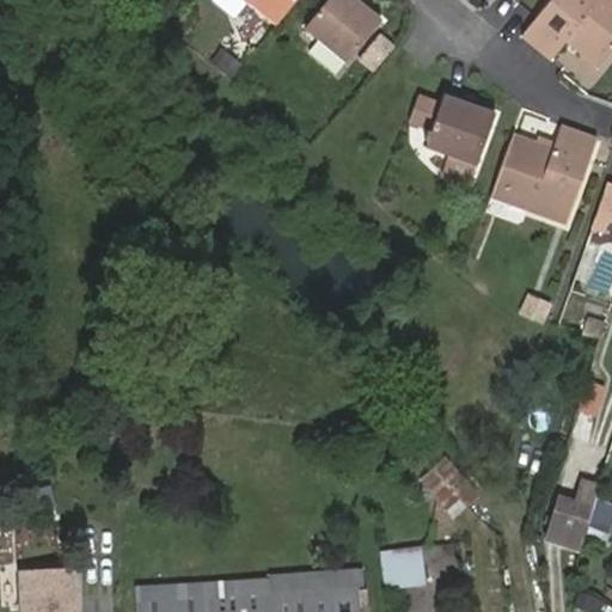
[(240,0),(275,29),(298,0),(240,0)]
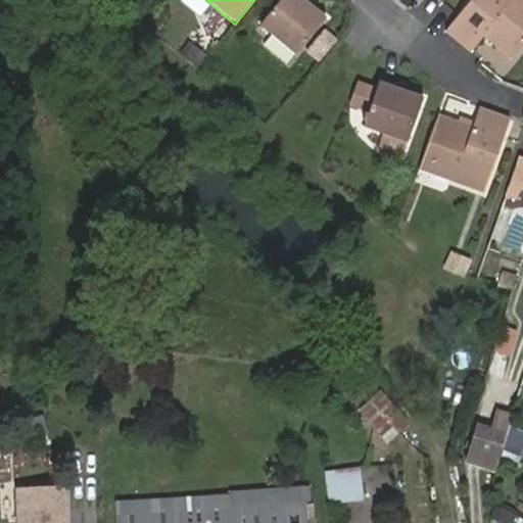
[(304,0),(282,0),(262,26),(298,56),(329,19),(316,8),(304,0)]
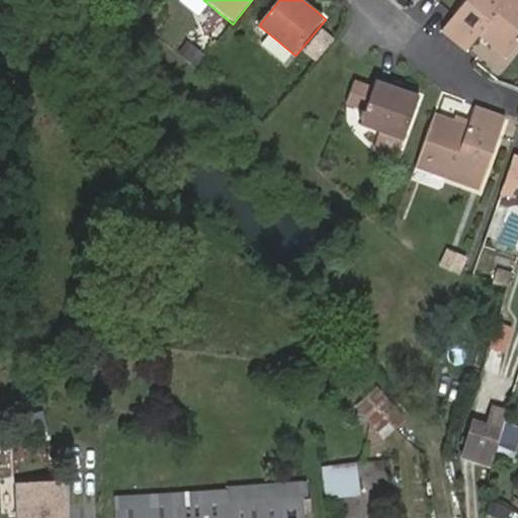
[(316,4),(311,0),(301,0),(313,8),(316,4)]
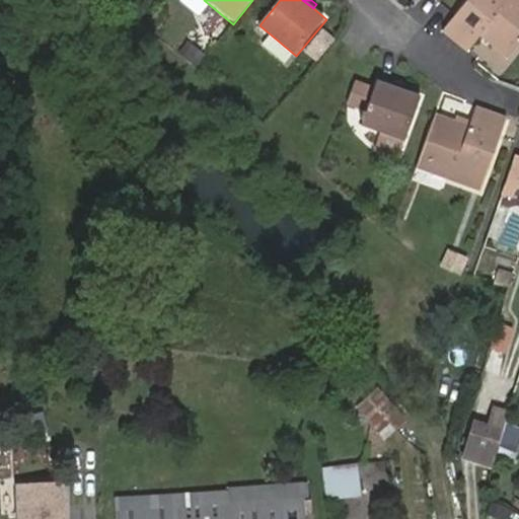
[(518,4),(514,1),(514,0),(467,0),(443,31),(467,51),(480,34),(508,57),(518,42),(518,4)]
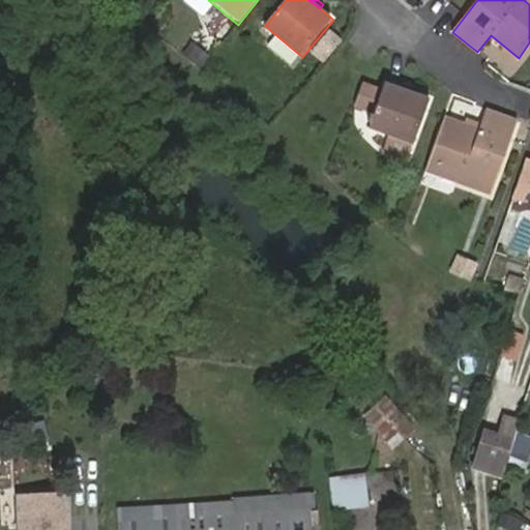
[(394,90),(398,85),(384,81),(365,130),(409,147),(425,101),(411,96),(394,90)]
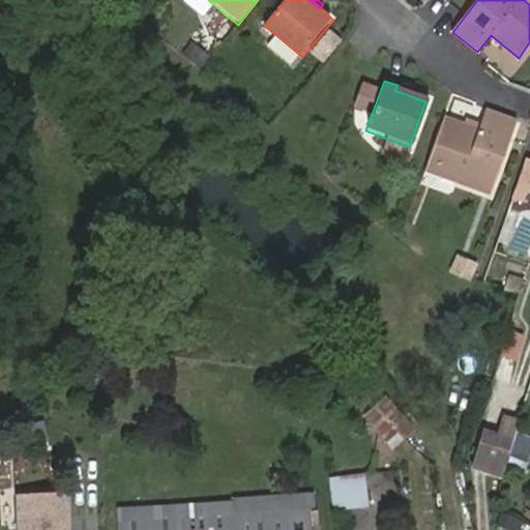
[(412,91),(398,85),(394,90),(411,96),(412,91)]
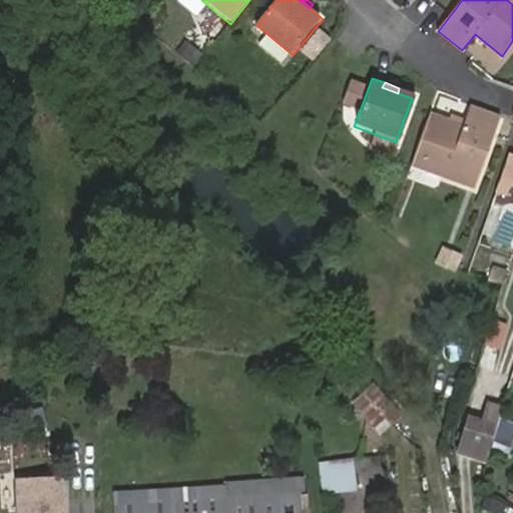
[(429,114),(413,158),(441,168),(438,176),(473,188),(497,117),(468,107),(462,126),(429,114)]
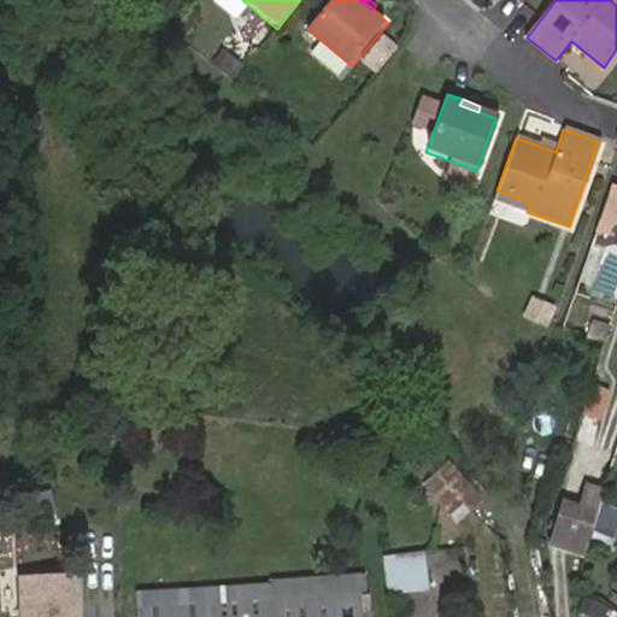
[(497,191),(493,200),(527,212),(530,203),(497,191)]
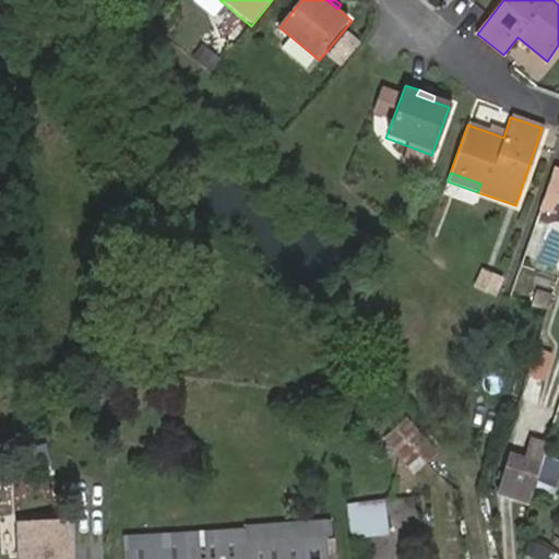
[(479,266),(472,287),(495,296),(503,276),(479,266)]
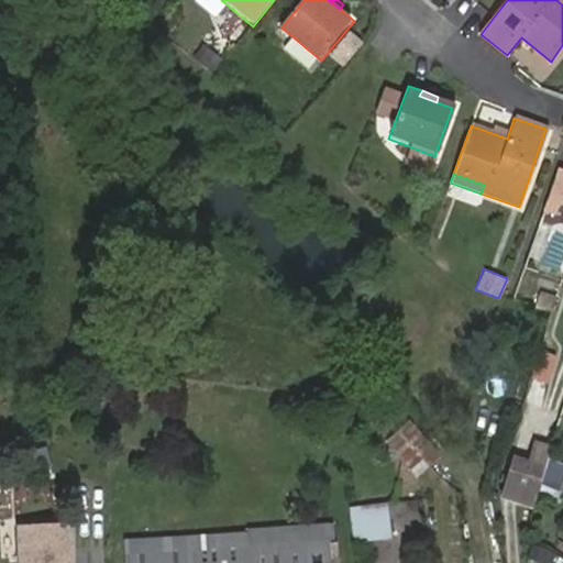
[(485,407),(483,416),(492,419),(494,409),(485,407)]
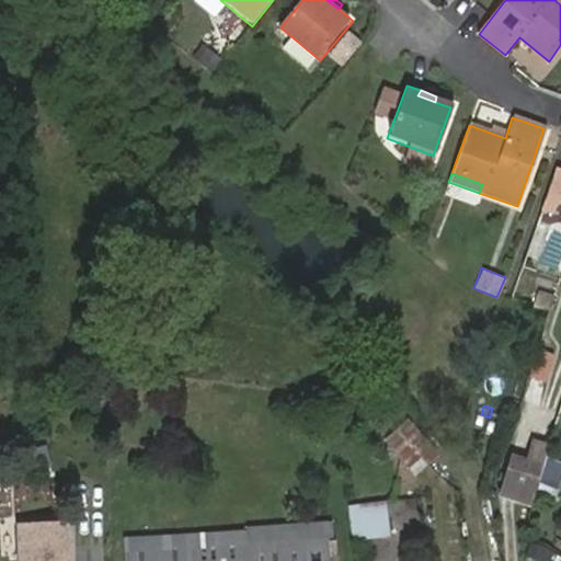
[(398,424),(395,432),(402,434),(404,426),(398,424)]
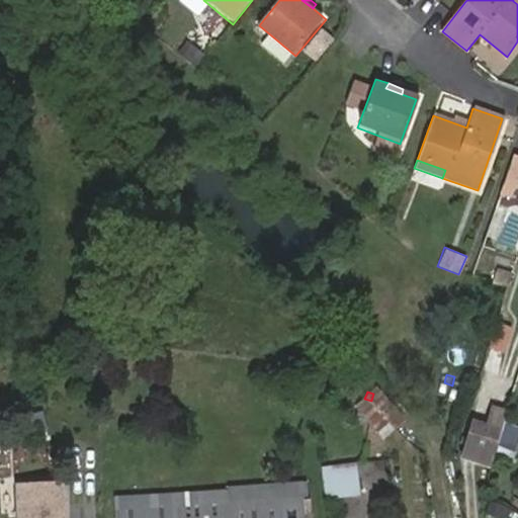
[(398,421),(389,413),(380,406),(373,413),(381,419),(376,424),(386,433),(398,421)]
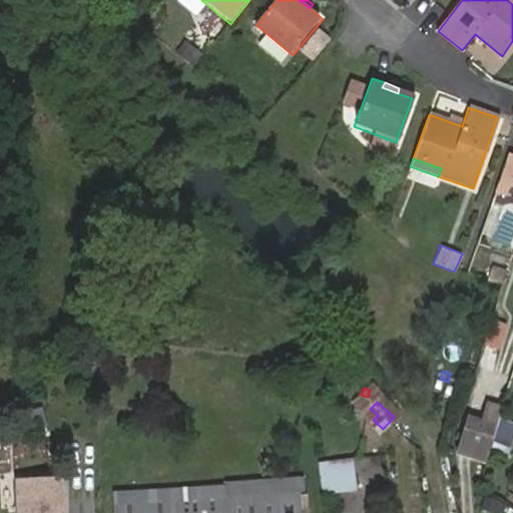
[(390,403),(385,409),(394,417),(399,412),(390,403)]
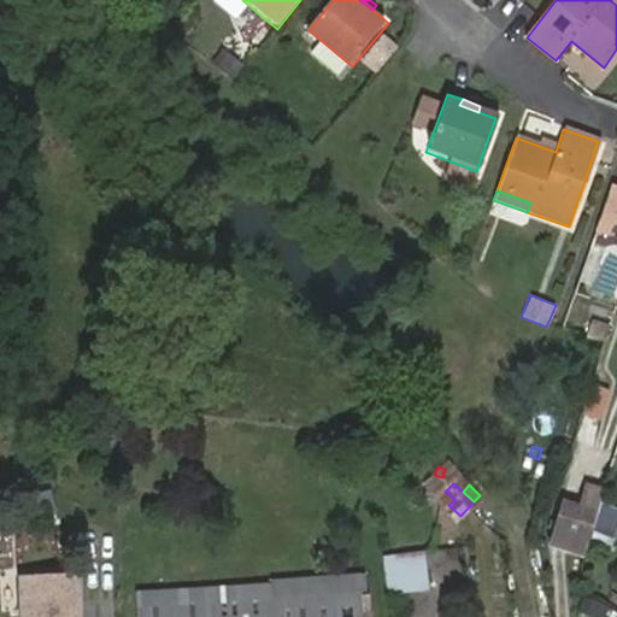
[(616,532),(616,506),(603,501),(592,530),(615,539),(616,532)]
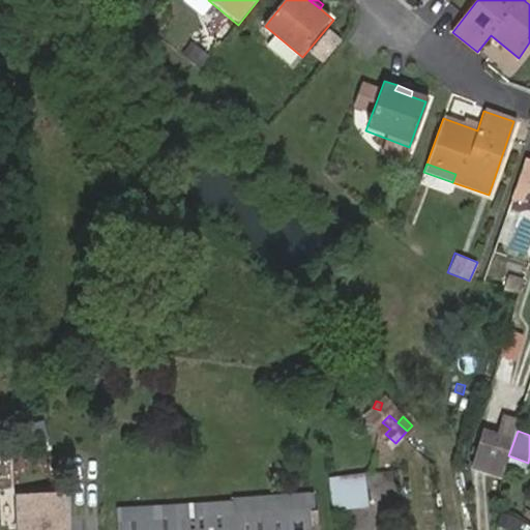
[(510,450),(477,441),(470,464),(469,466),(502,476),(508,455),(510,450)]
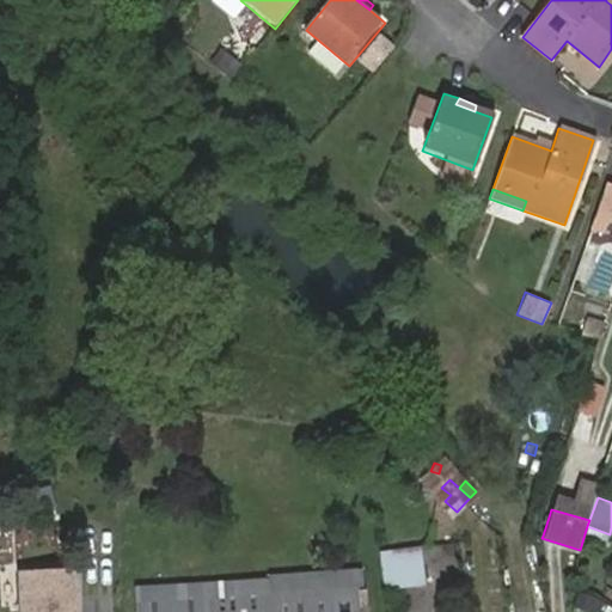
[(379,552),(383,589),(424,585),(420,548),(379,552)]
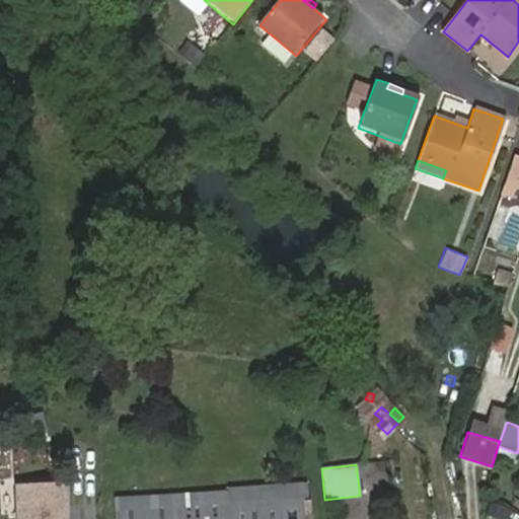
[(69,518),(67,483),(49,484),(49,490),(14,492),(15,518),(69,518)]
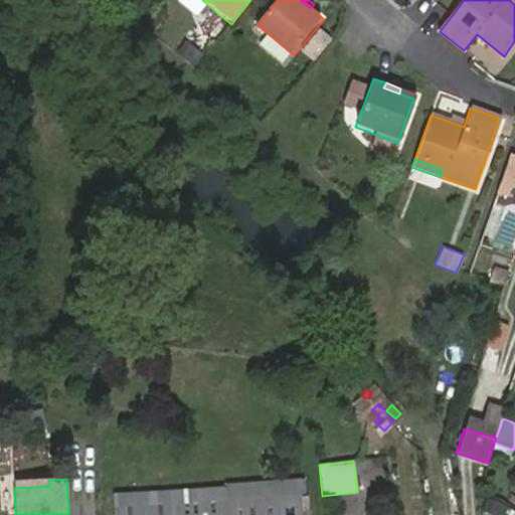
[(48,486),(48,480),(14,481),(14,488),(48,486)]
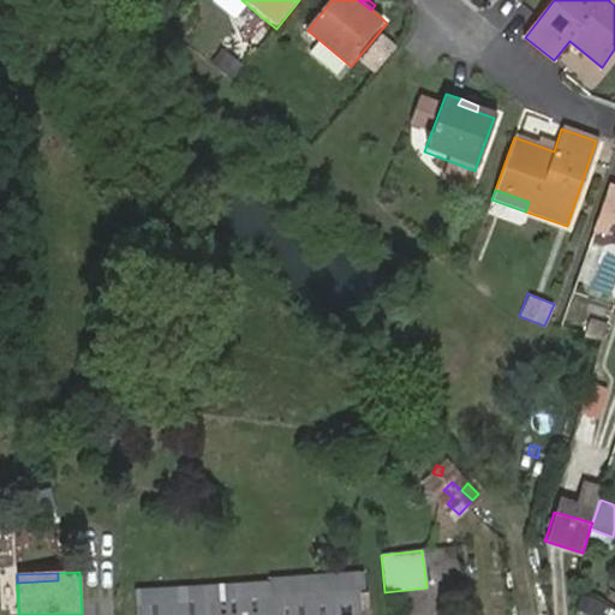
[(274,584),(207,589),(208,614),(358,614),(357,591),(275,596),(274,584)]
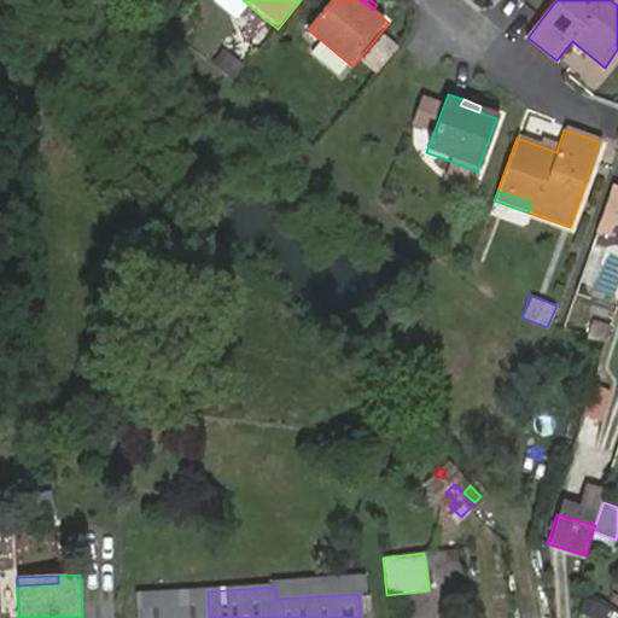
[(164,617),(209,617),(208,592),(163,594),(164,617)]
